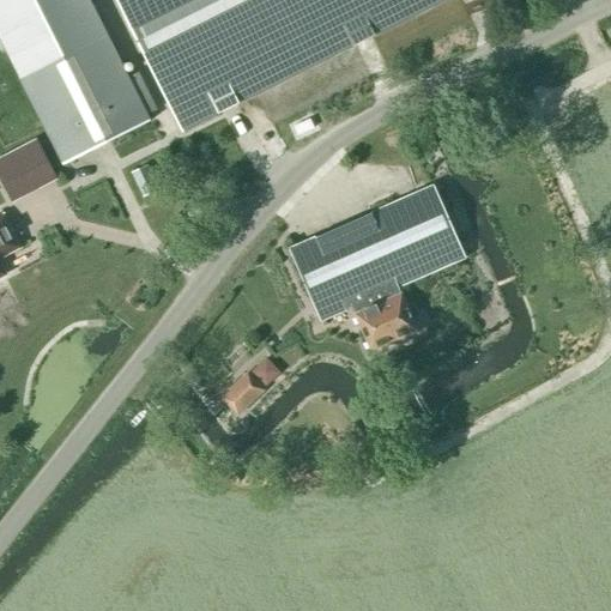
[(0,0),(0,41),(62,167),(149,123),(86,0),(0,0)]
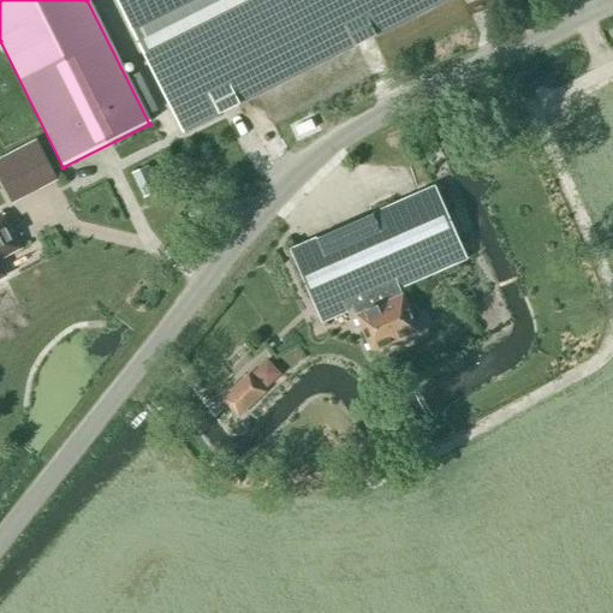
[(119,0),(184,130),(444,0),(119,0)]
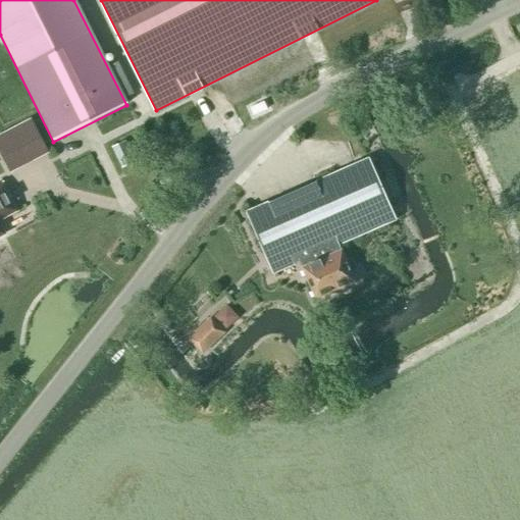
[(0,152),(9,174),(52,157),(37,120),(0,136),(0,152)]
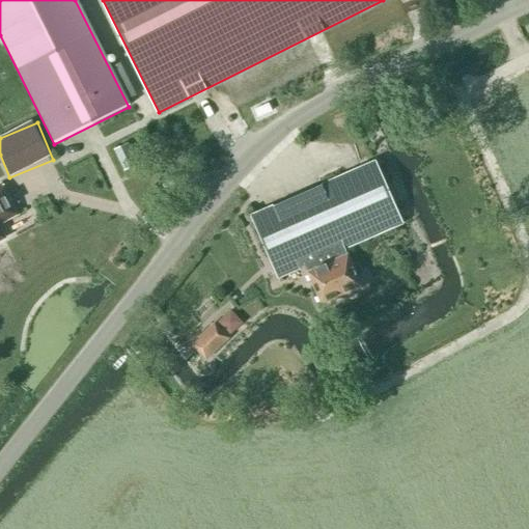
[(139,163),(129,142),(115,148),(126,170),(139,163)]
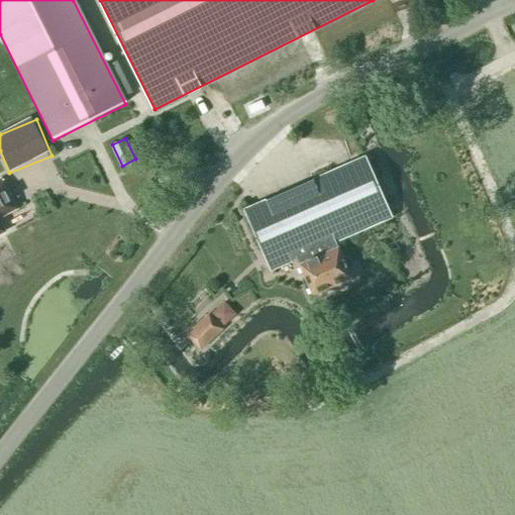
[(332,249),(330,243),(393,216),(367,156),(246,208),(273,269),(299,256),(302,264),(301,264),(315,296),(354,279),(340,246),(332,249)]
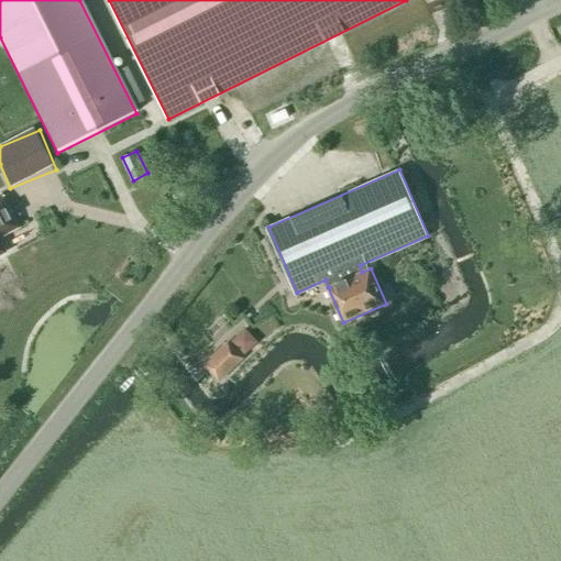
[(0,251),(1,252),(0,250),(0,234),(15,227),(0,196),(0,251)]
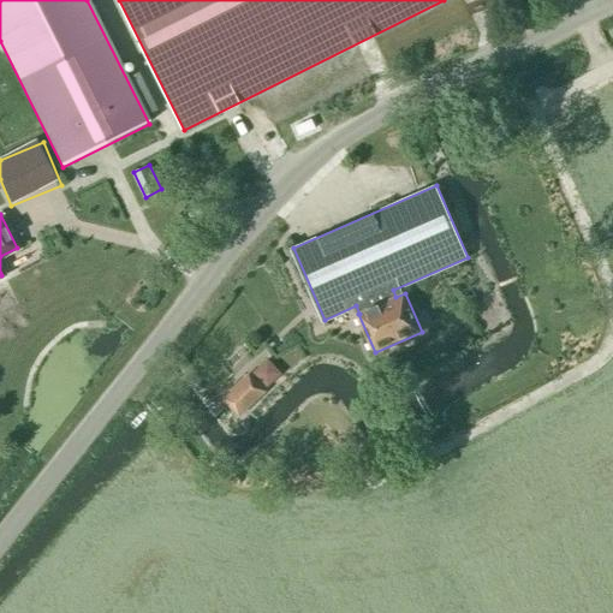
[(226,398),(242,415),(280,379),(265,362),(226,398)]
